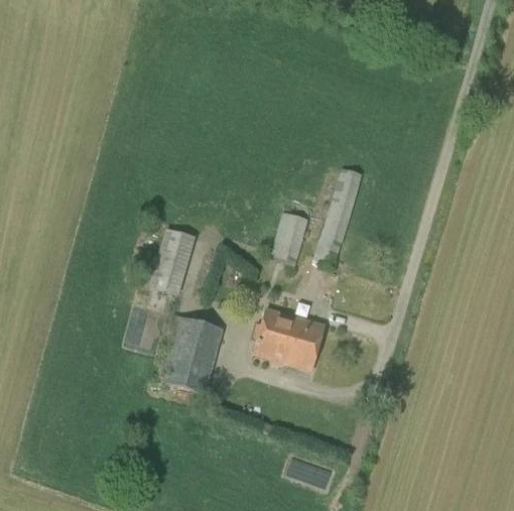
[(334,266),(362,173),(341,167),(313,260),(334,266)]
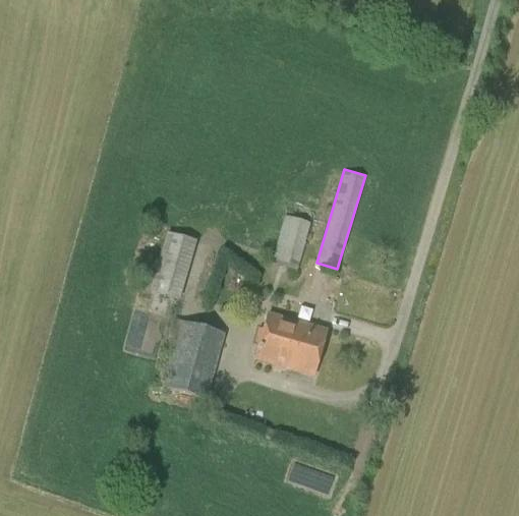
[(298,267),(311,220),(285,213),(272,260),(298,267)]
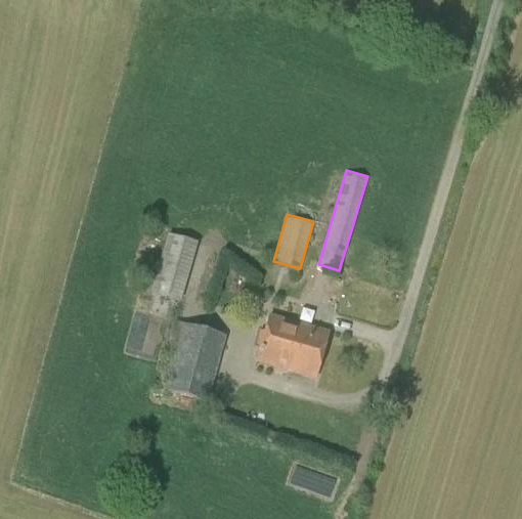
[(158,270),(151,290),(181,299),(187,278),(158,270)]
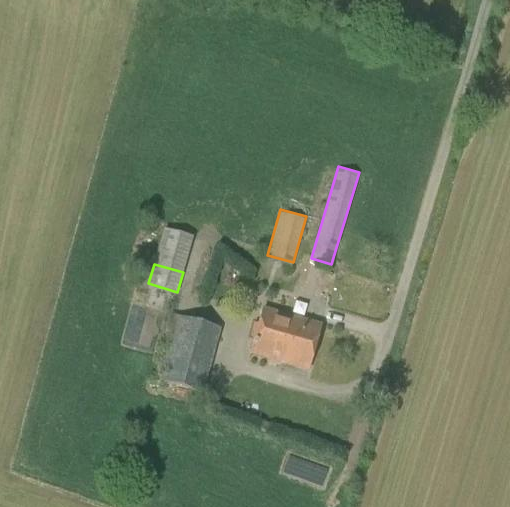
[(255,319),(251,333),(256,335),(252,349),(281,357),(310,365),(323,321),(294,313),(265,304),(260,321),(255,319)]
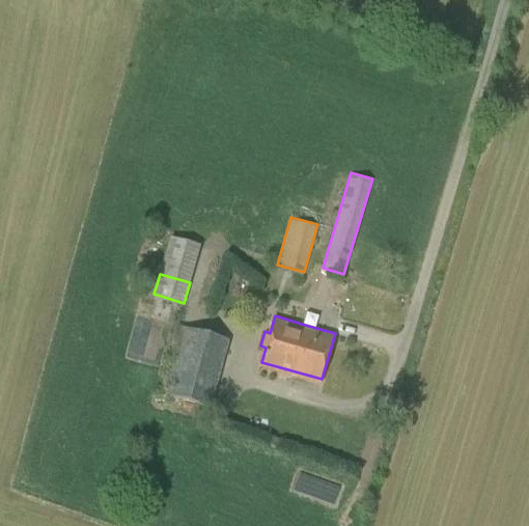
[(211,405),(230,337),(177,322),(159,390),(211,405)]
